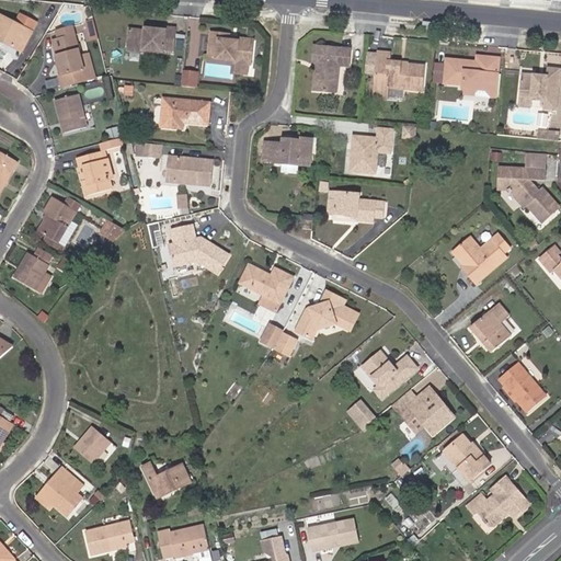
[(0,32),(7,36),(4,39),(22,48),(37,20),(22,12),(14,24),(0,16),(0,32)]
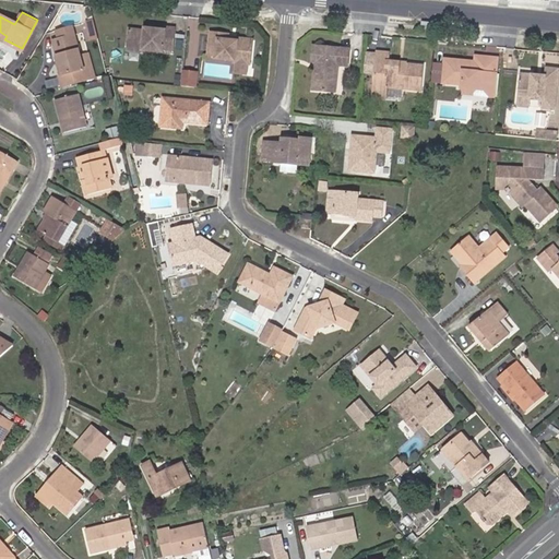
[(94,21),(86,23),(90,38),(98,36),(94,21)]
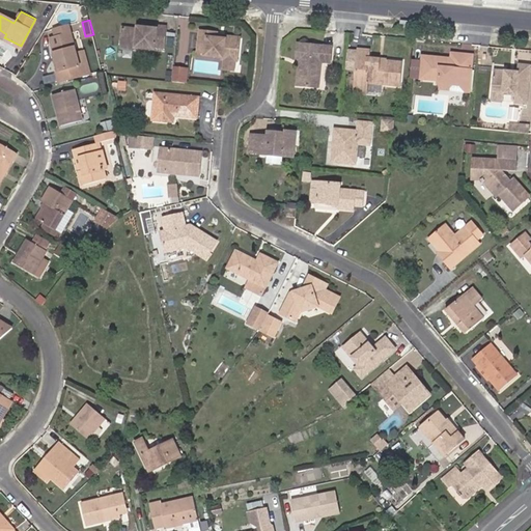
[(146,31),(139,31),(123,29),(121,49),(137,51),(137,48),(146,49),(156,50),(156,47),(166,48),(168,28),(158,27),(157,30),(146,29),(146,31)]
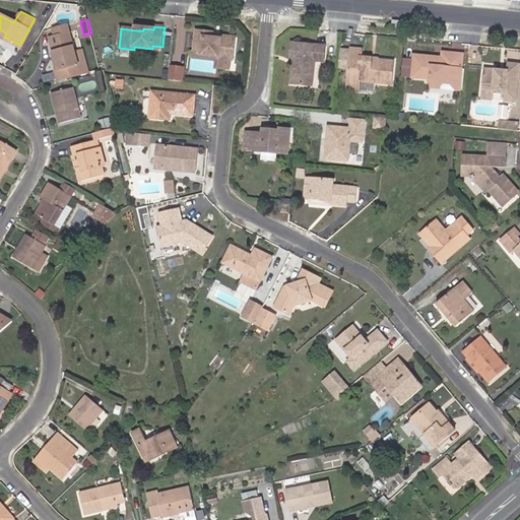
[(204,37),(205,30),(196,29),(195,50),(203,51),(202,53),(219,55),(218,57),(234,58),(236,42),(221,41),(221,38),(204,37)]
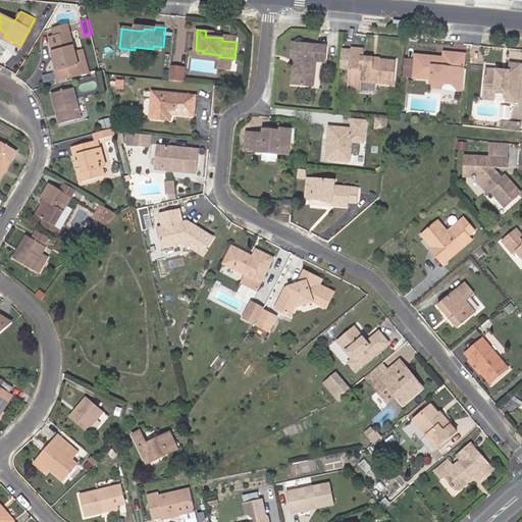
[(54,53),(57,67),(54,68),(53,68),(56,79),(88,70),(87,64),(84,48),(75,50),(70,31),(50,35),(54,53)]
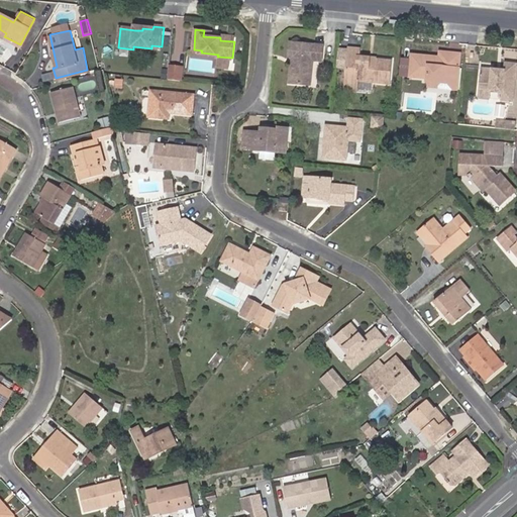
[(212,31),(204,30),(203,36),(220,37),(220,40),(234,41),(234,36),(211,33),(212,31)]
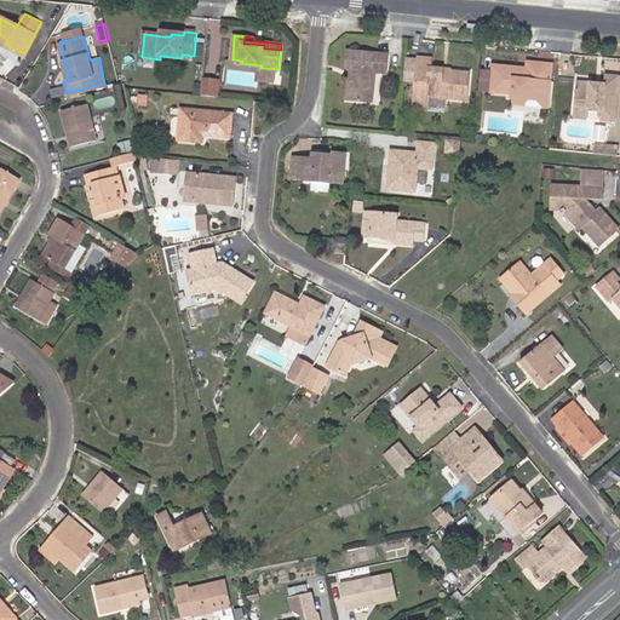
[(349,69),(351,69),(355,69),(354,76),(351,76),(349,98),(363,99),(363,90),(374,91),(375,72),(388,72),(389,53),(349,50),(349,69)]
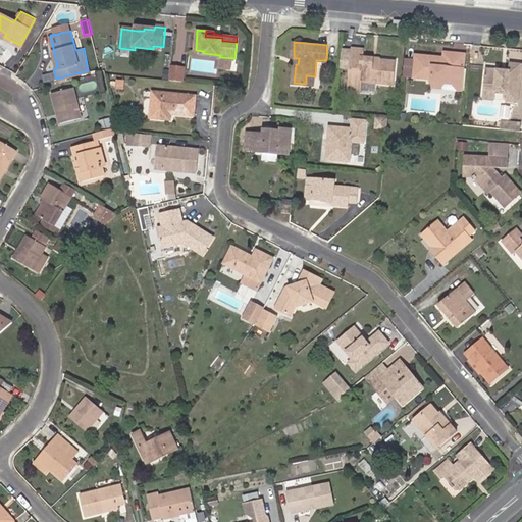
[(350,85),(362,86),(362,81),(395,84),(396,61),(381,59),(381,57),(378,57),(378,59),(372,59),(373,56),(363,55),(364,49),(353,48),(350,85)]
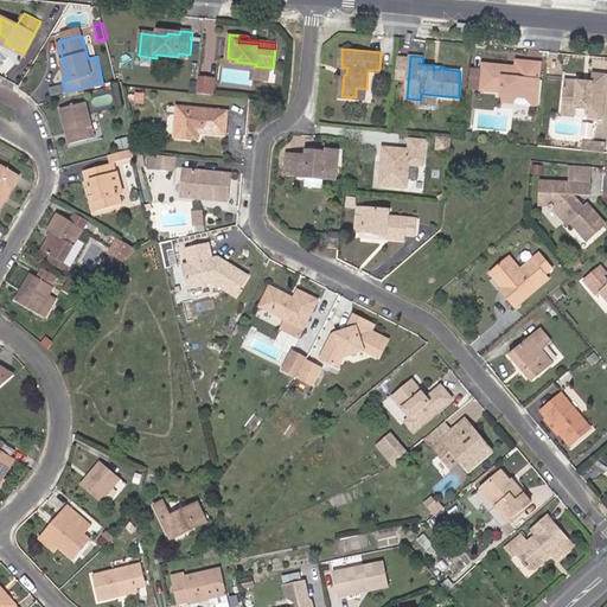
[(502,68),(502,64),(481,63),(479,89),(500,91),(499,94),(528,96),(532,103),(535,104),(538,61),(513,59),(513,65),(512,69),(502,68)]
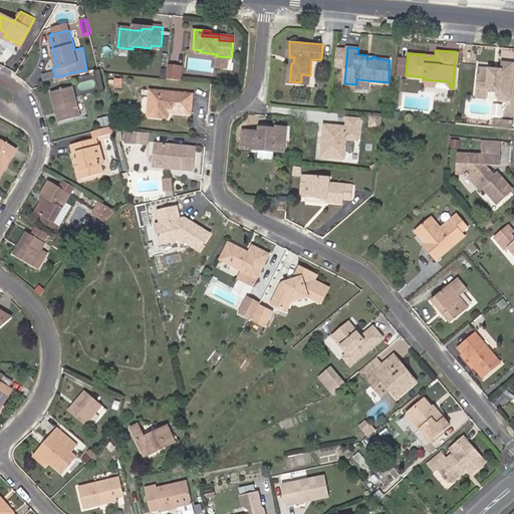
[(475,87),(487,88),(497,89),(497,96),(508,97),(511,61),(500,60),(499,68),(496,68),(496,70),(491,70),(491,67),(488,67),(477,66),(475,87)]
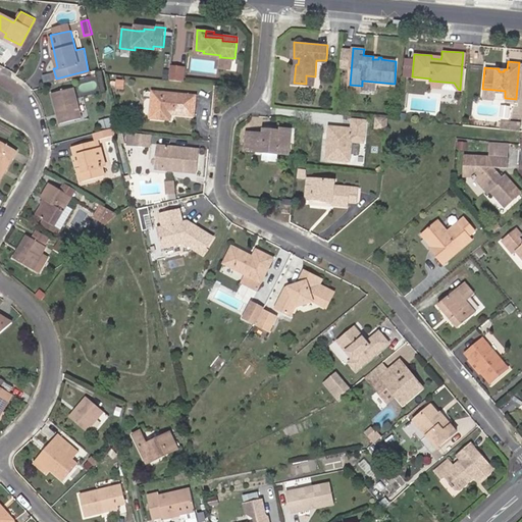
[(186,80),(187,67),(171,65),(170,79),(186,80)]
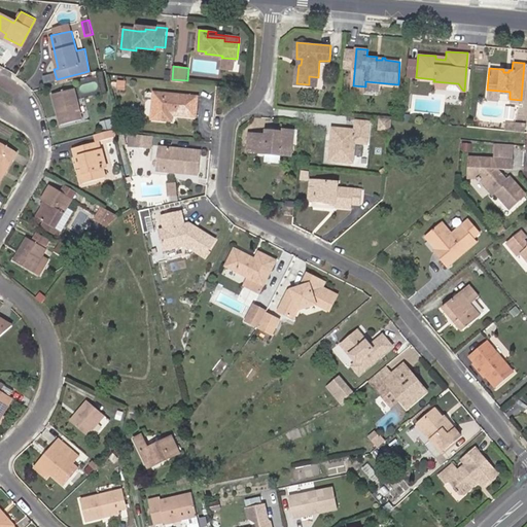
[(317,85),(318,77),(309,76),(309,84),(317,85)]
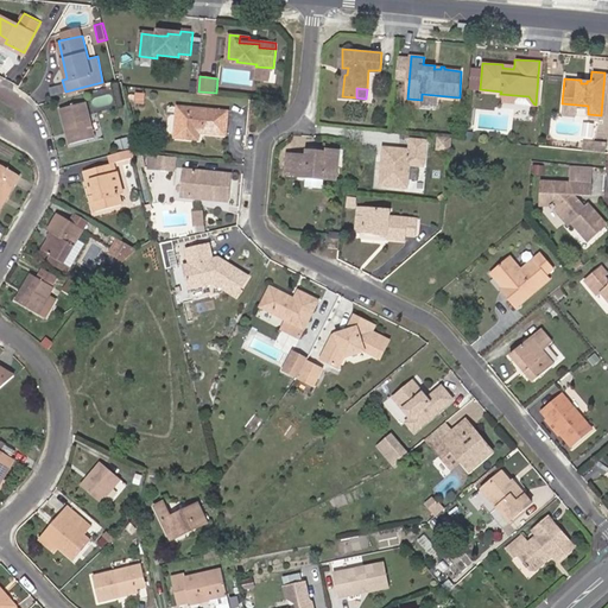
[(69,143),(93,137),(84,101),(61,107),(69,143)]
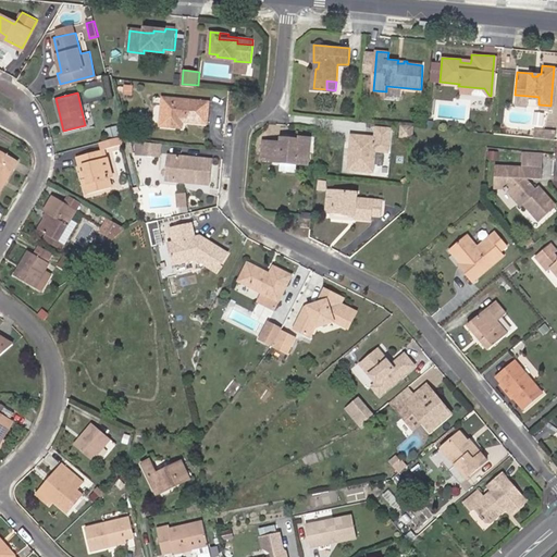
[(527,104),(528,96),(515,95),(515,103),(527,104)]
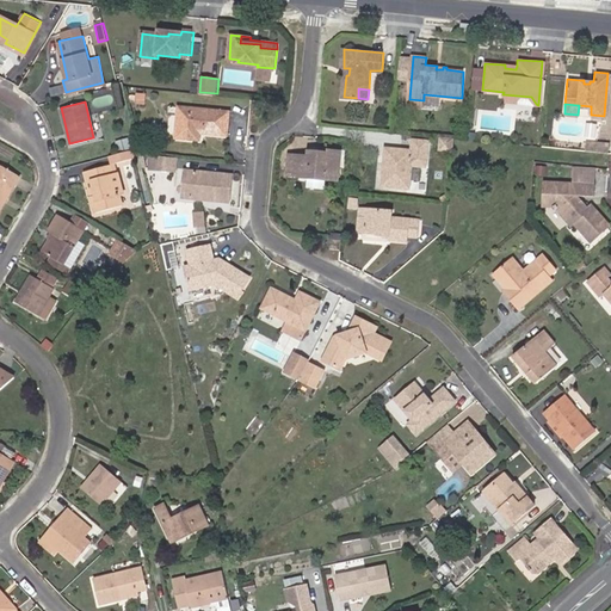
[(205,129),(204,131),(207,133),(228,134),(229,111),(211,110),(179,106),(177,136),(198,139),(199,131),(201,129),(205,129)]
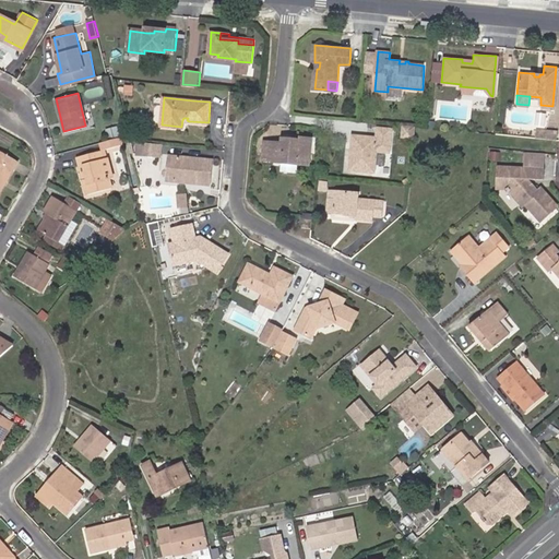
[(346,170),(375,174),(377,152),(390,153),(393,127),(375,125),(373,134),(349,132),(346,170)]
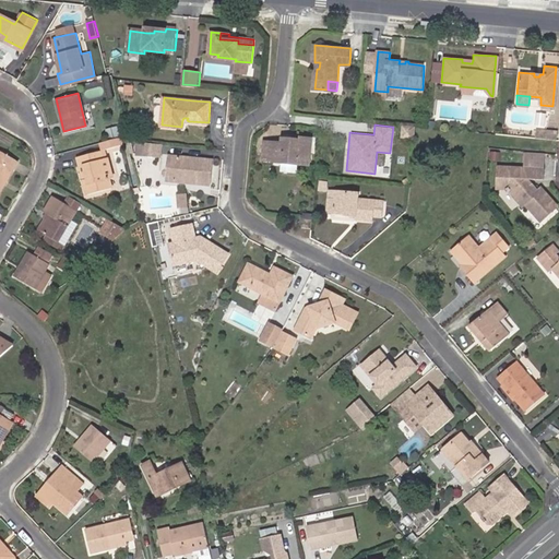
[(546,128),(536,127),(535,135),(545,137),(546,128)]
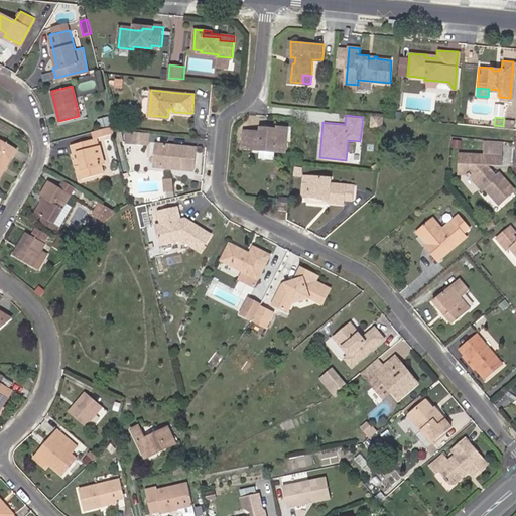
[(504,118),(503,126),(512,127),(513,119),(504,118)]
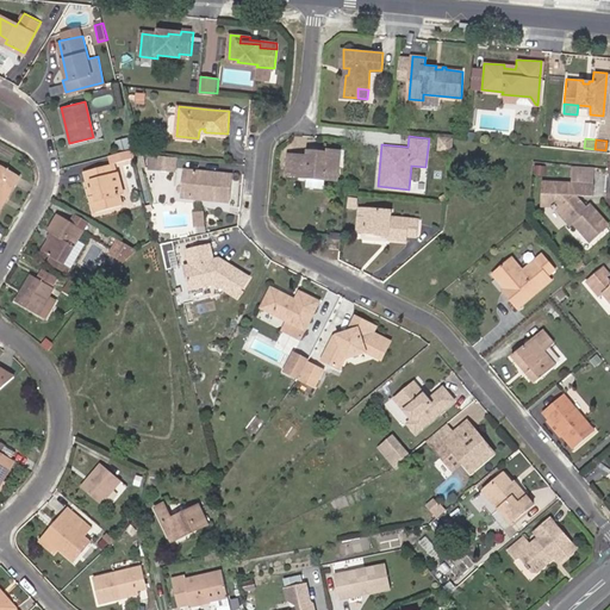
[(134,149),(110,155),(112,163),(136,157),(134,149)]
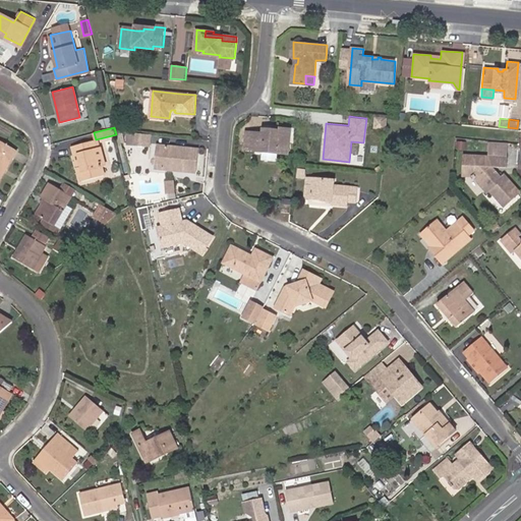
[(279,131),(273,130),(263,129),(262,129),(262,133),(246,132),(244,150),(257,151),(263,152),(287,154),(289,128),(280,127),(279,131)]
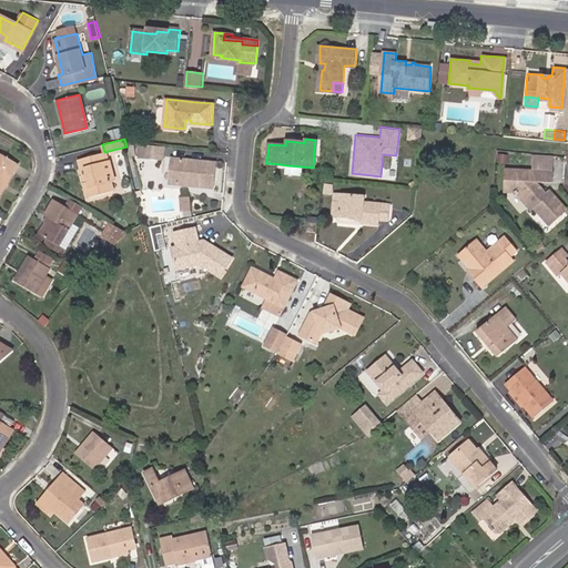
[(164,144),(145,143),(144,155),(163,158),(164,144)]
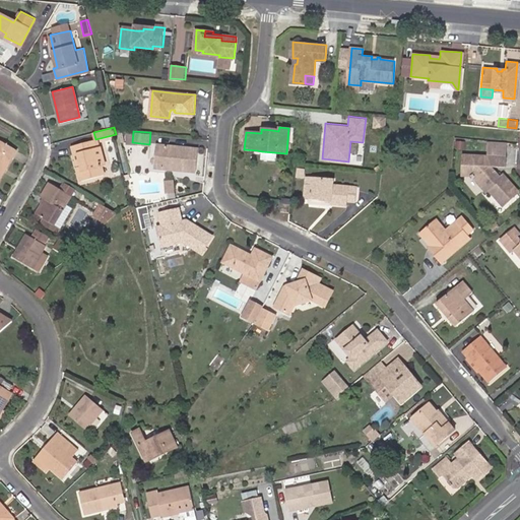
[(0,178),(17,148),(0,137),(0,178)]
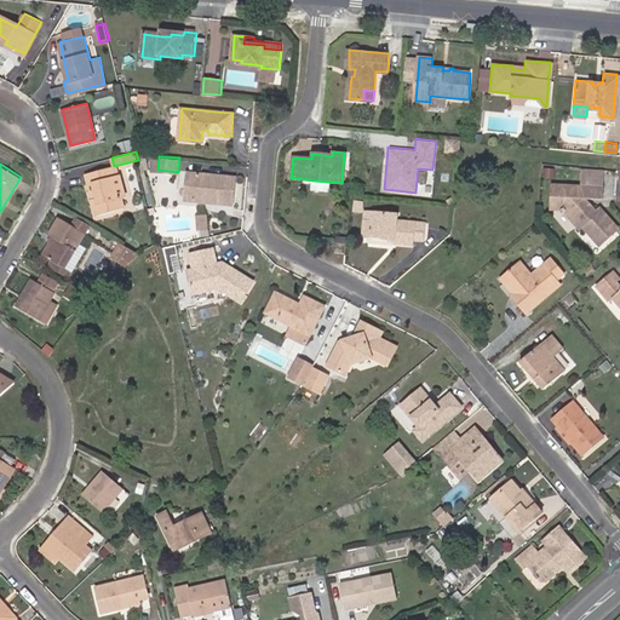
[(86,172),(89,183),(95,182),(98,196),(92,197),(97,214),(124,208),(121,197),(126,196),(120,174),(115,176),(113,166),(86,172)]
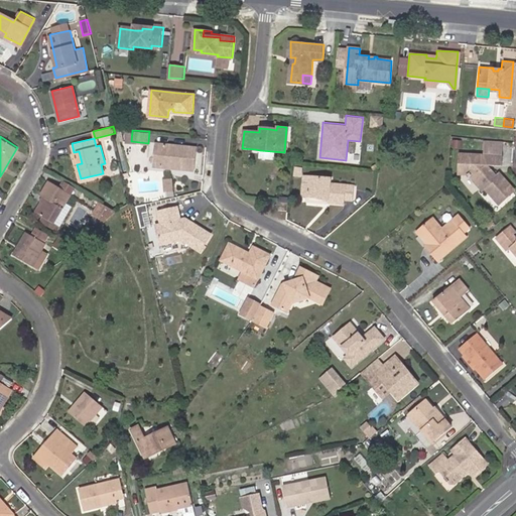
[(185,165),(185,168),(195,168),(197,147),(167,144),(156,143),(155,157),(163,158),(163,166),(174,167),(174,164),(185,165)]
